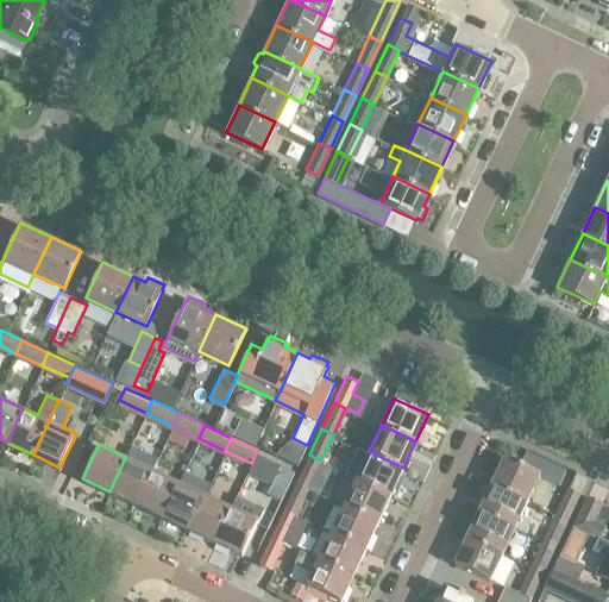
[(403,468),(369,451),(358,445),(345,472),(357,478),(357,477),(390,494),(391,491),(396,494),(402,481),(397,478),(403,468)]
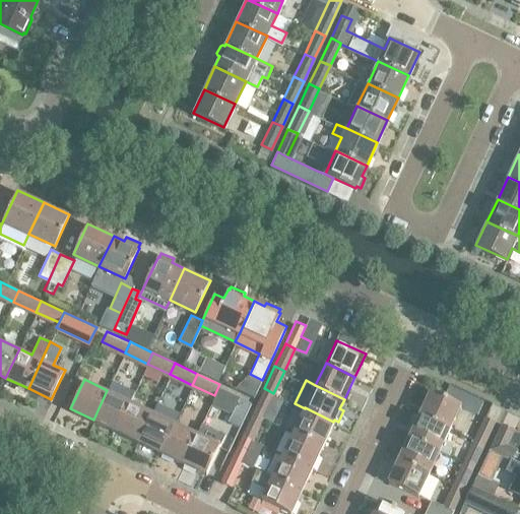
[(214,395),(236,405),(241,395),(219,384),(214,395)]
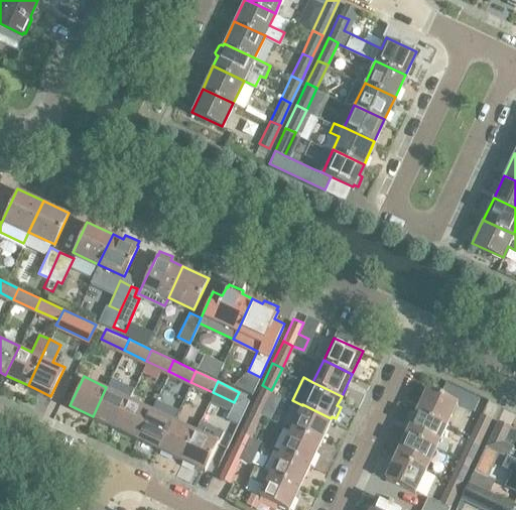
[(262,385),(251,407),(261,412),(271,390),(262,385)]
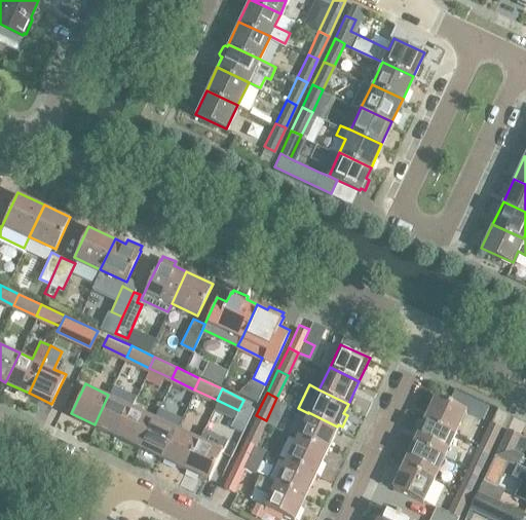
[(436,394),(425,416),(455,431),(466,408),(436,394)]
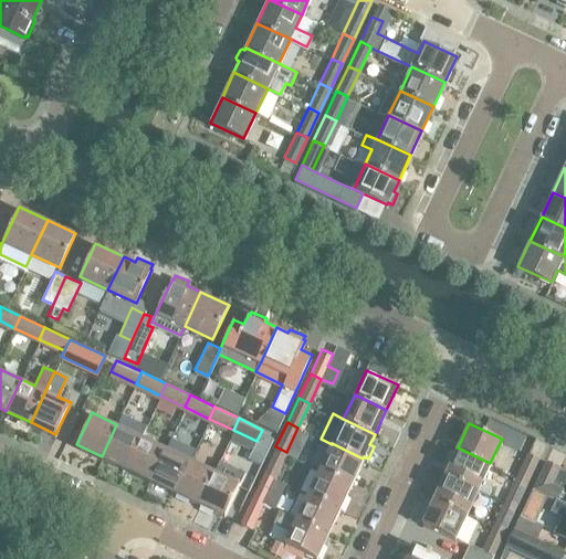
[(102,456),(126,467),(142,435),(116,424),(102,456)]
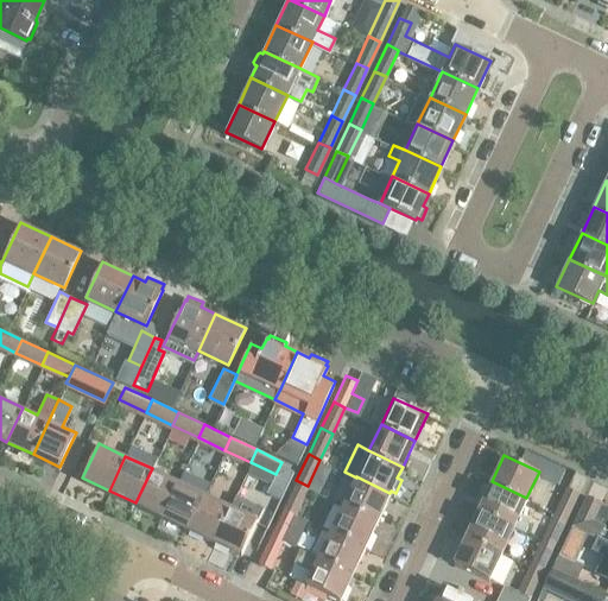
[(282,462),(276,474),(257,516),(270,522),(295,468),(282,462)]
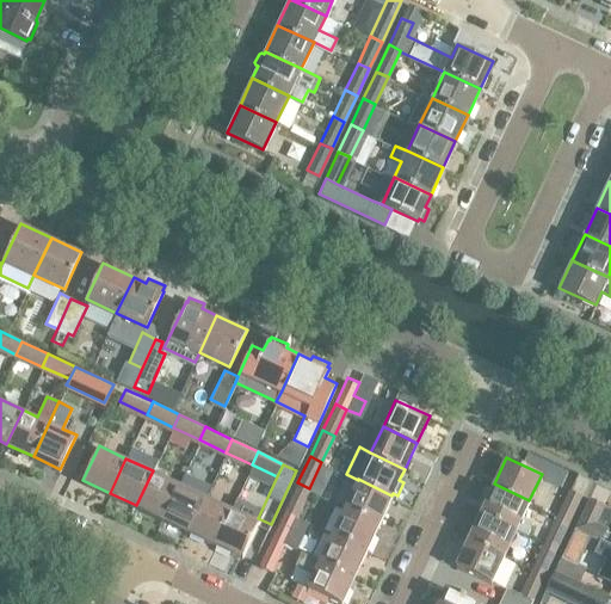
[(136,505),(162,517),(179,484),(153,470),(136,505)]
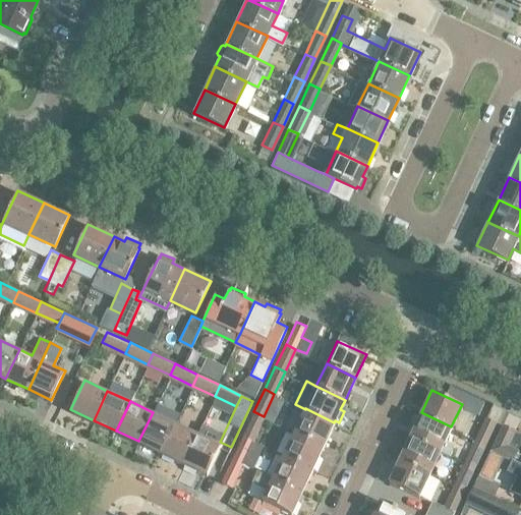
[(305,408),(305,409),(294,431),(324,445),(334,422),(305,408)]
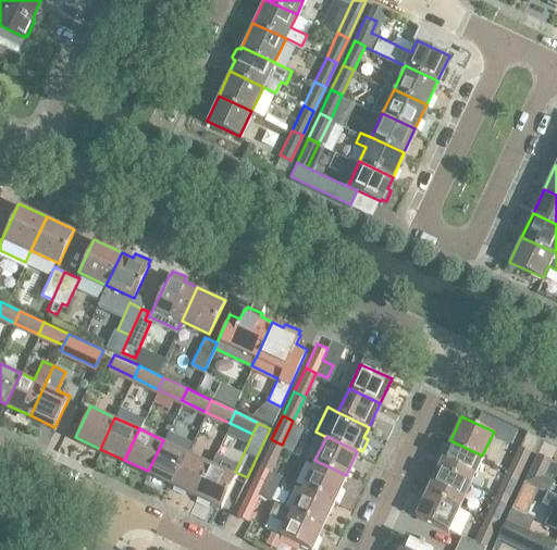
[(271,439),(260,464),(271,469),(282,445),(271,439)]
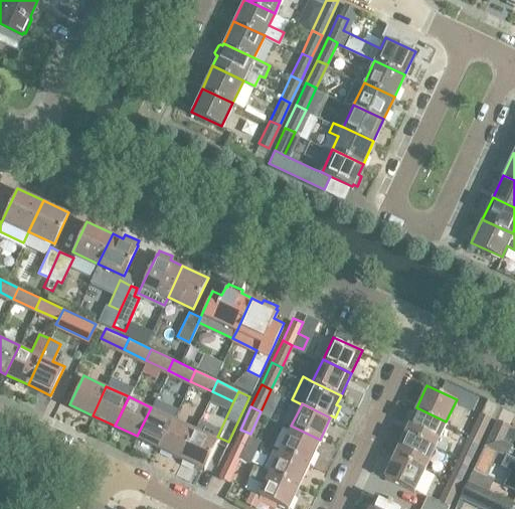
[(137,436),(159,447),(173,417),(151,407),(137,436)]
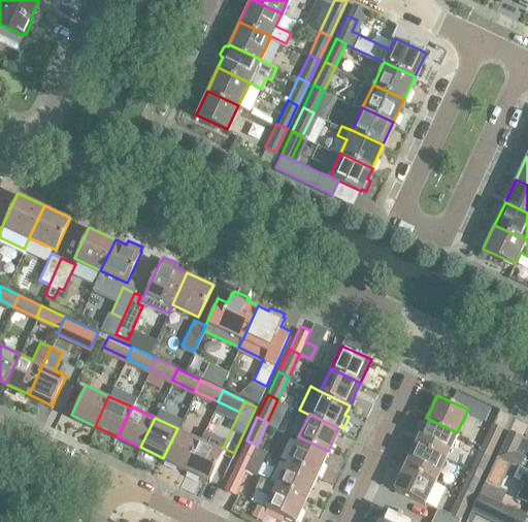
[(416,441),(447,455),(455,459),(460,449),(452,445),(457,432),(427,418),(426,419),(422,420),(417,429),(420,433),(416,441)]
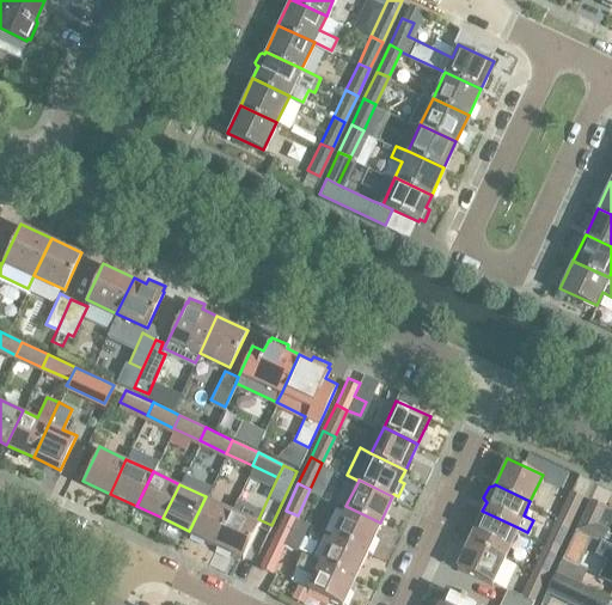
[(571,488),(558,515),(570,520),(582,494),(571,488)]
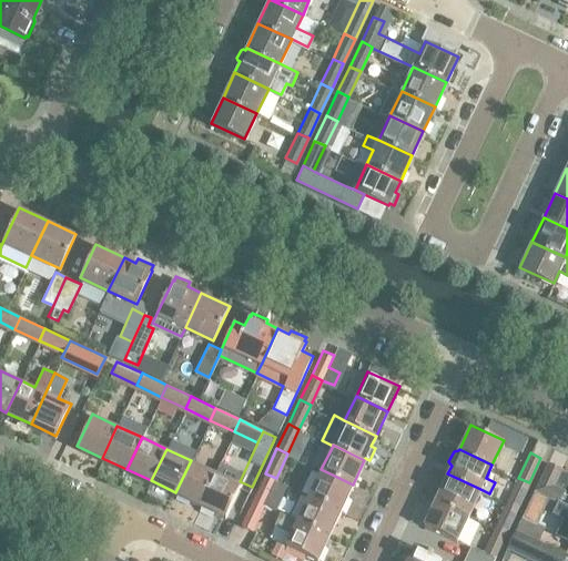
[(175,492),(200,503),(215,471),(191,460),(175,492)]
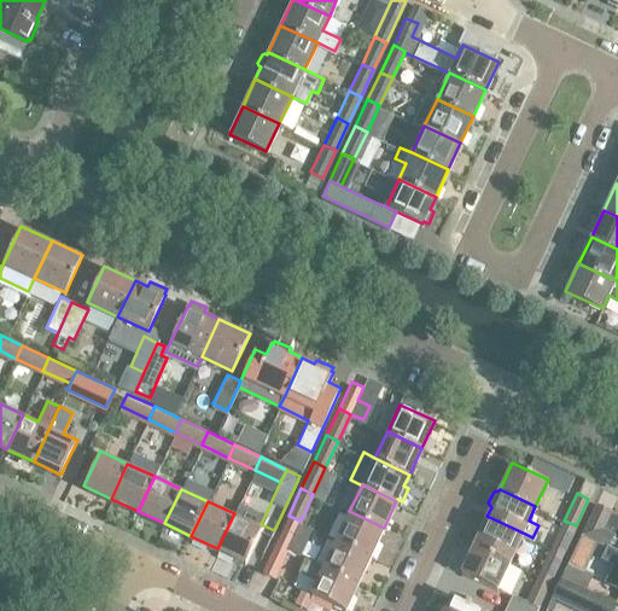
[(596,502),(586,525),(583,531),(610,543),(616,530),(604,524),(611,508),(596,502)]
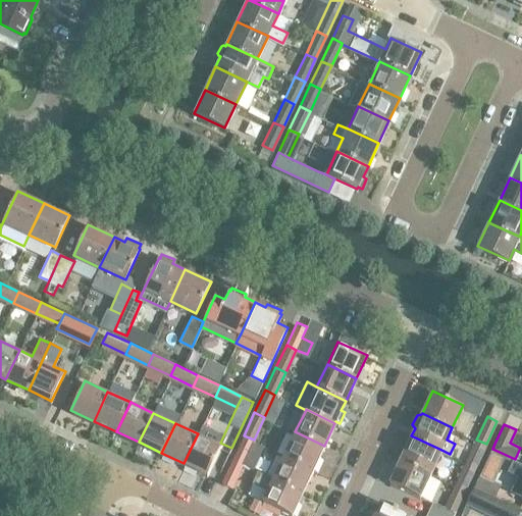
[(295,431),(284,455),(313,468),(324,446),(295,431)]
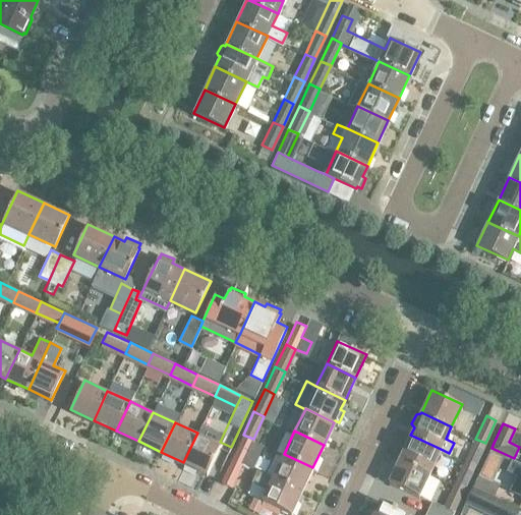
[(197,433),(183,462),(207,473),(220,444),(197,433)]
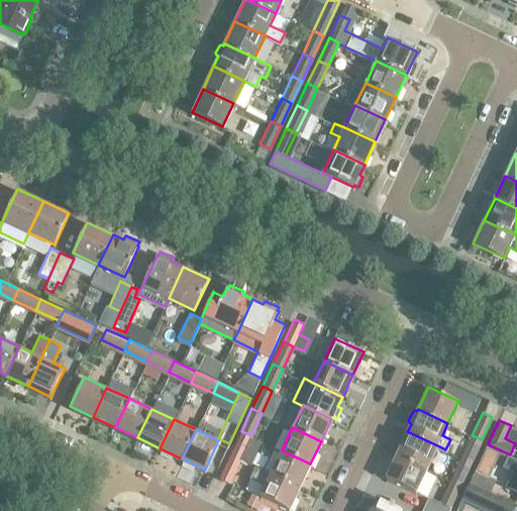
[(241,431),(230,453),(240,458),(251,435),(241,431)]
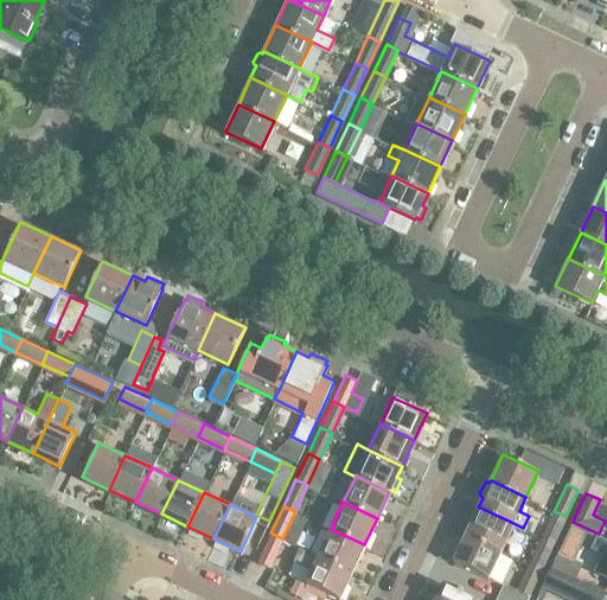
[(478,506),(466,534),(500,550),(513,523),(478,506)]
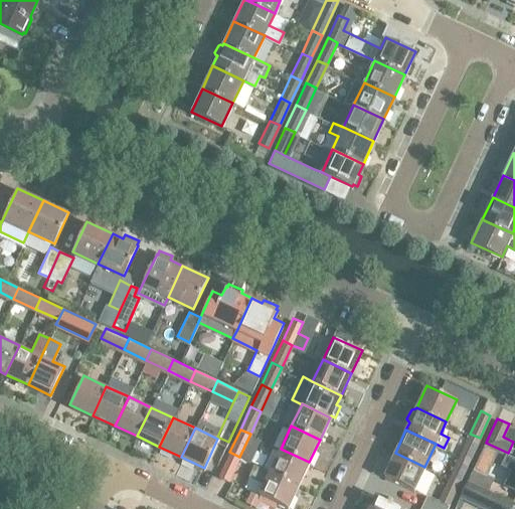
[(470,434),(460,455),(470,460),(480,438),(470,434)]
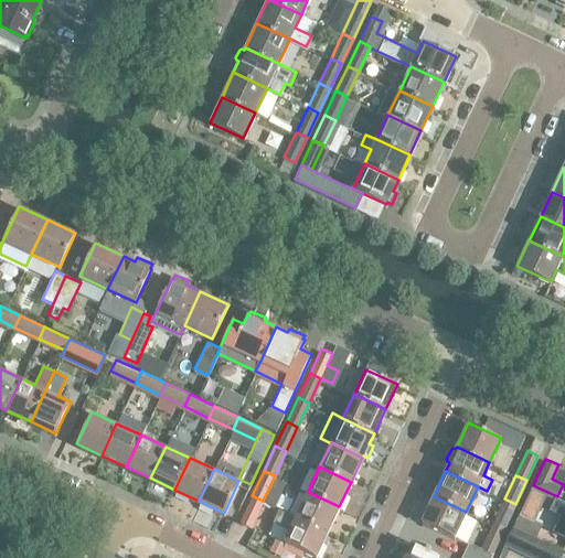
[(308,492),(296,516),(328,530),(339,506),(308,492)]
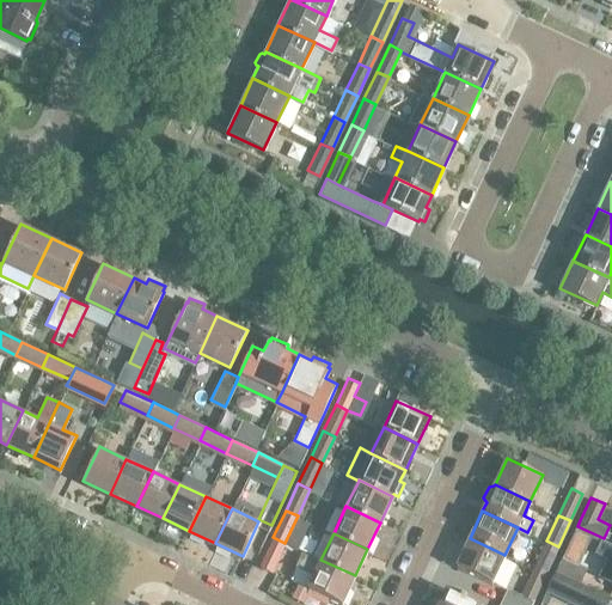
[(285,543),(273,537),(261,563),(271,569),(285,543)]
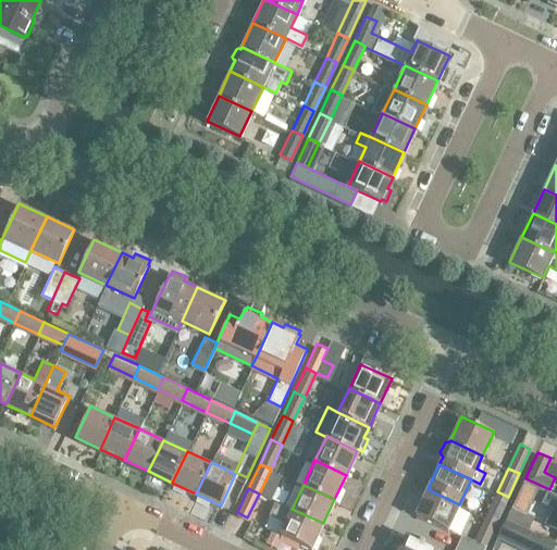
[(459,504),(428,489),(416,513),(448,528),(459,504)]
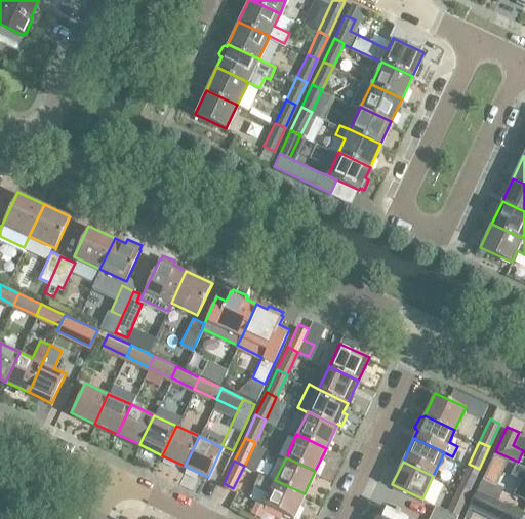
[(469,464),(457,487),(468,491),(479,469),(469,464)]
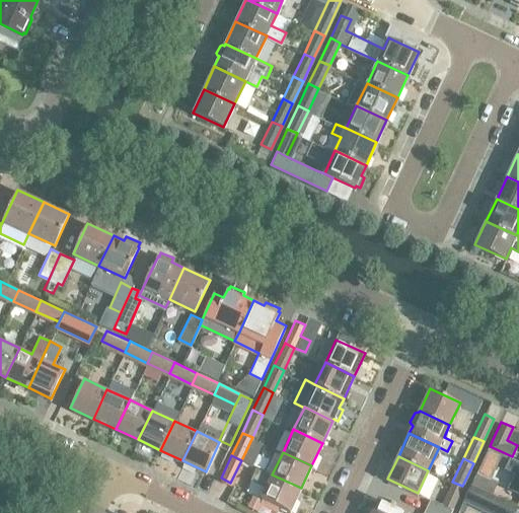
[(518,465),(509,486),(518,490),(518,465)]
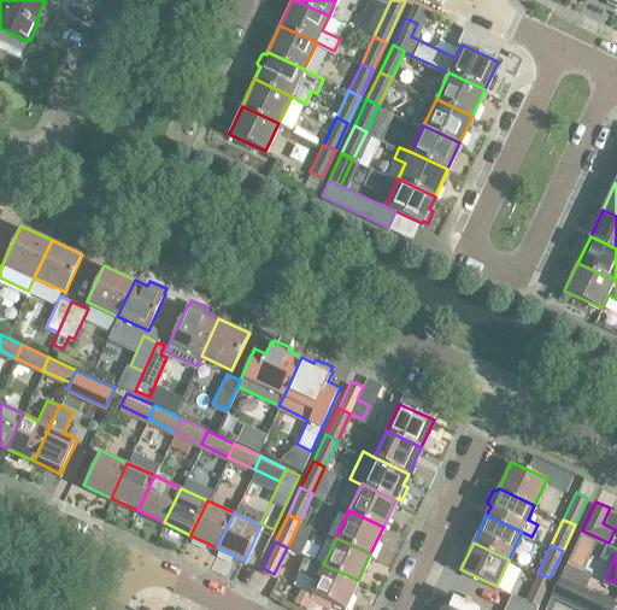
[(358,580),(323,564),(305,555),(298,569),(317,579),(311,591),(345,608),(358,580)]
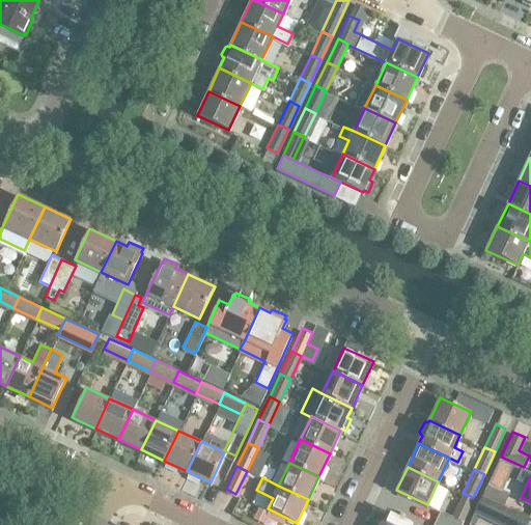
[(490,481),(482,495),(507,506),(514,493),(490,481)]
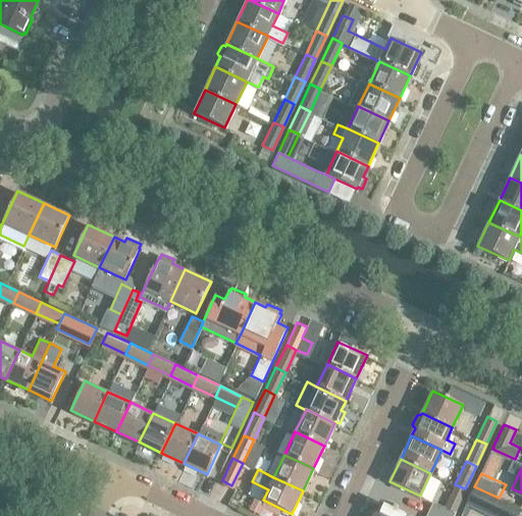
[(455,484),(445,507),(455,512),(465,488),(455,484)]
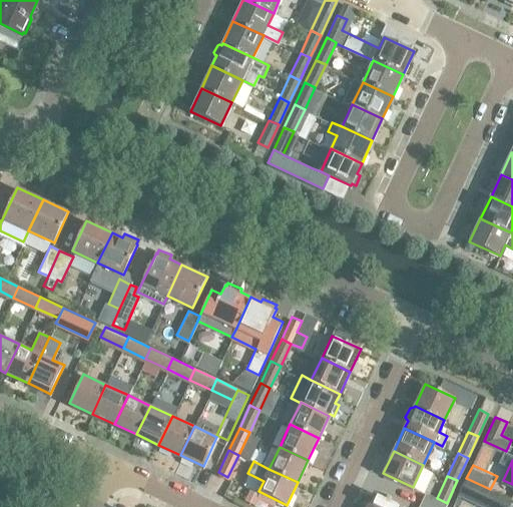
[(490,489),(466,478),(460,491),(484,502),(490,489)]
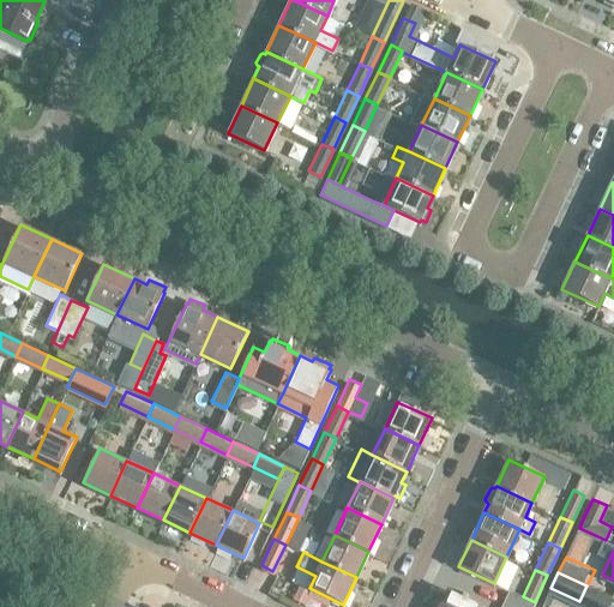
[(449,588),(439,606),(482,606),(483,605),(449,588)]
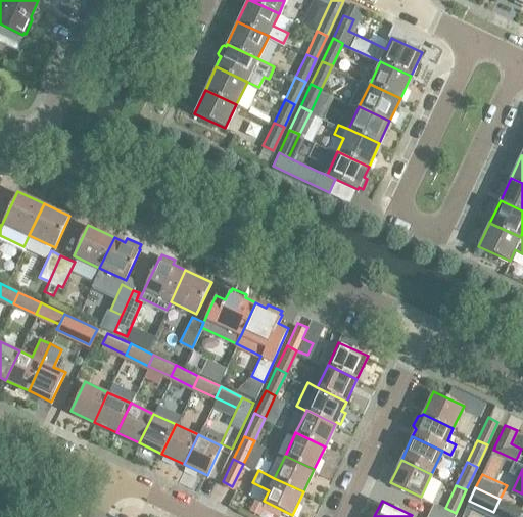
[(433,503),(429,513),(438,516),(453,516),(456,513),(445,508),(433,503)]
